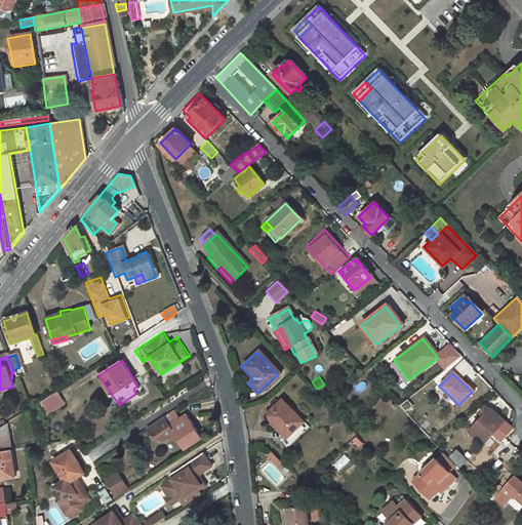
[(56,392),(34,406),(38,421),(61,406),(56,392)]
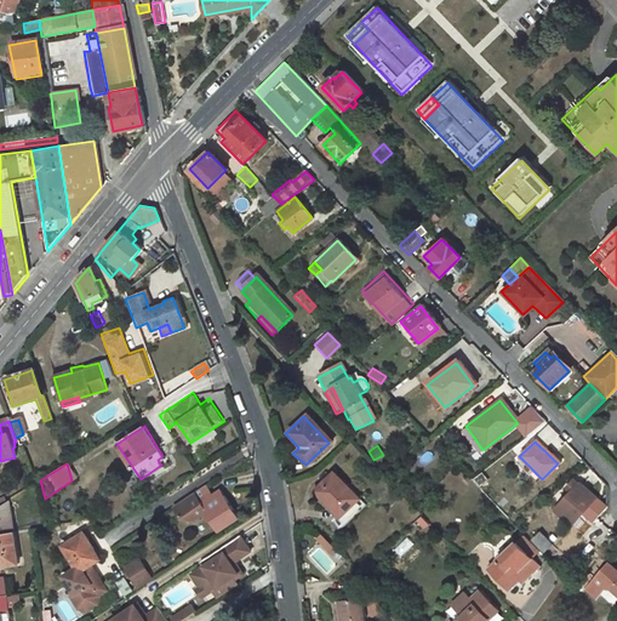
[(330,473),(313,491),(337,517),(356,499),(330,473)]
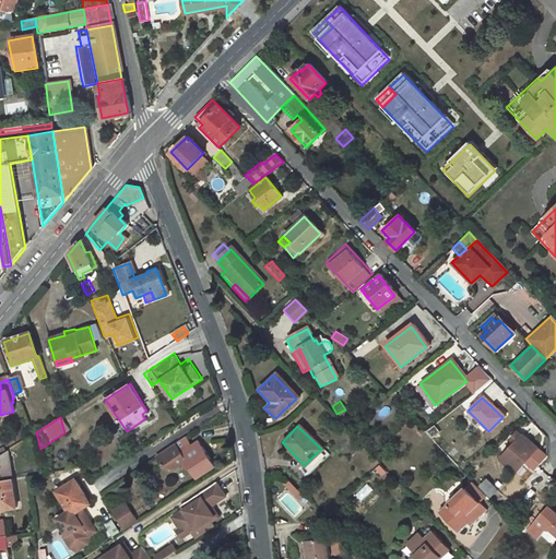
[(186,465),(194,478),(212,466),(197,442),(189,448),(182,437),(155,455),(162,465),(169,468),(179,462),(182,467),(186,465)]
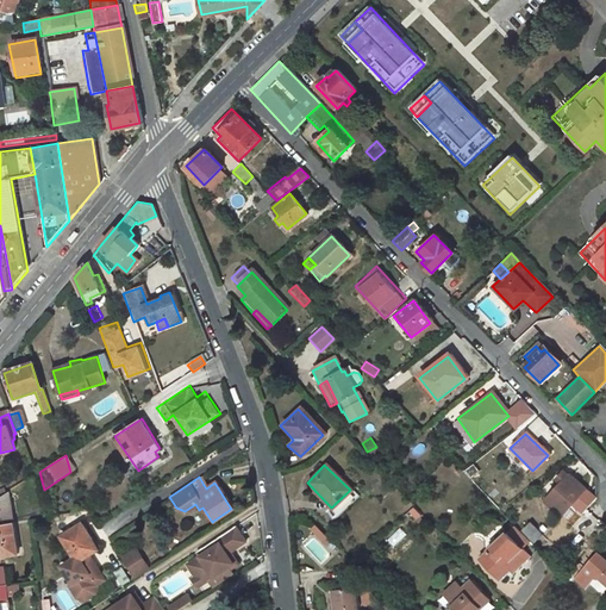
[(567,477),(543,500),(561,517),(583,491),(567,477)]
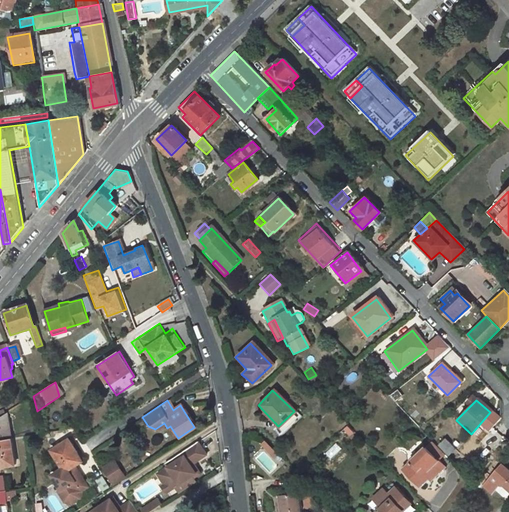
[(6,408),(0,411),(0,417),(6,414),(8,412),(6,408)]
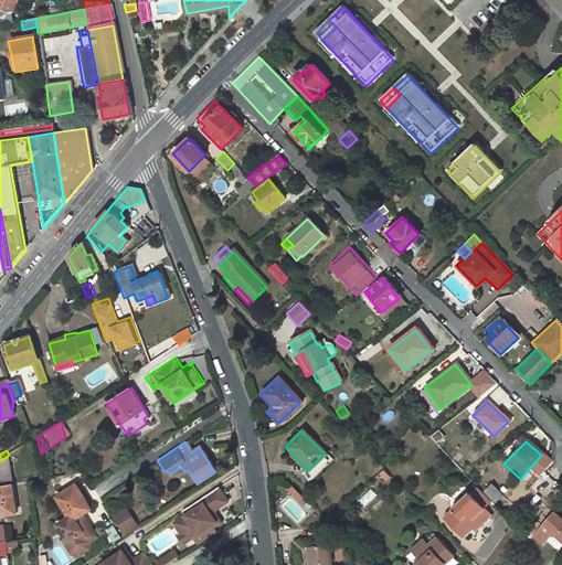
[(0,484),(10,483),(7,457),(0,460),(0,484)]
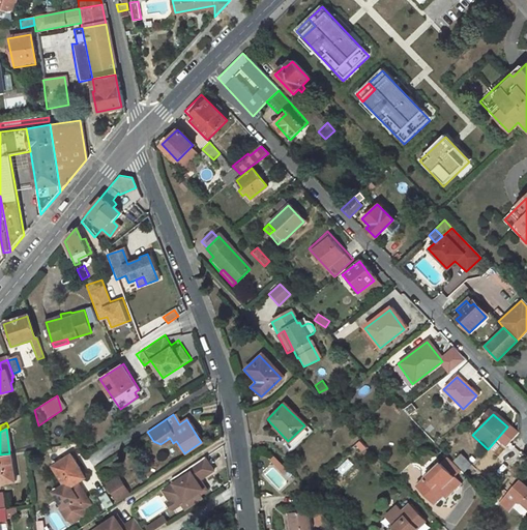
[(9,453),(0,454),(0,482),(12,481),(9,453)]
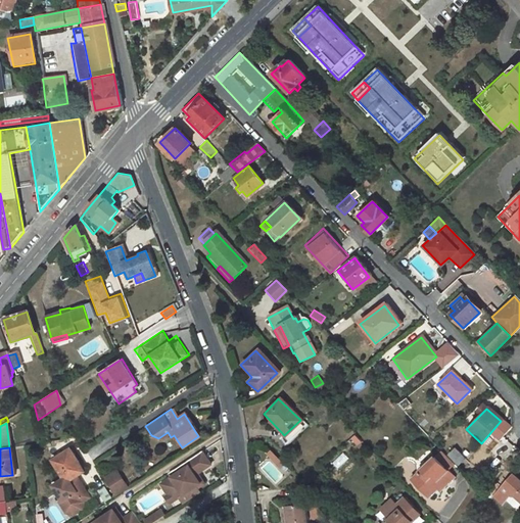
[(264,455),(274,466),(281,474),(288,468),(271,448),(264,455)]
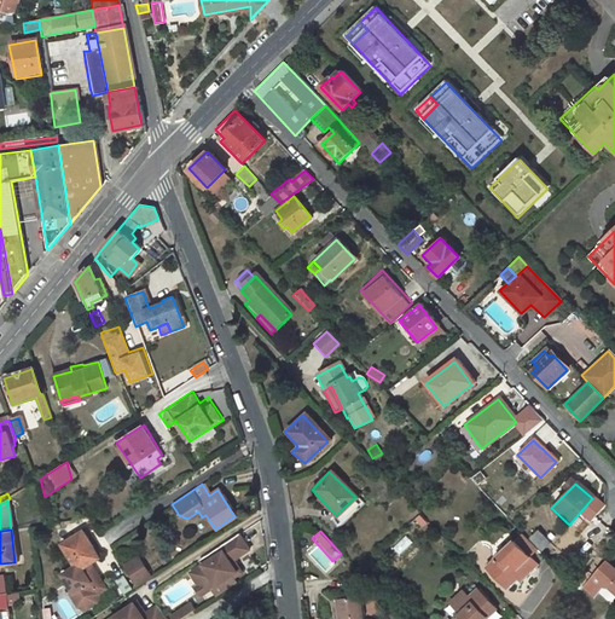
[(537,531),(528,539),(541,551),(549,543),(537,531)]
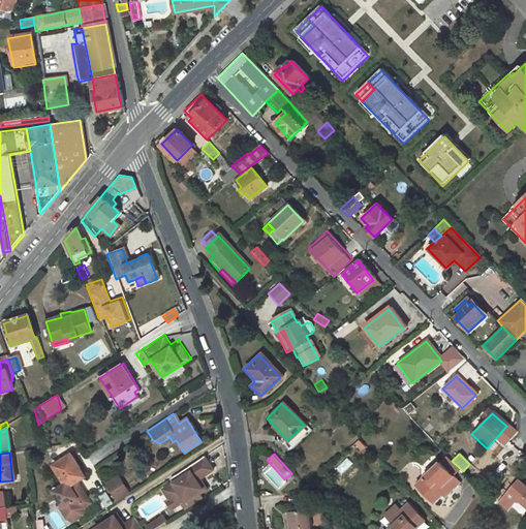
[(69,455),(52,466),(63,485),(52,492),(61,507),(59,508),(66,520),(73,522),(83,517),(84,508),(80,503),(84,500),(78,492),(80,490),(74,483),(83,476),(69,455)]
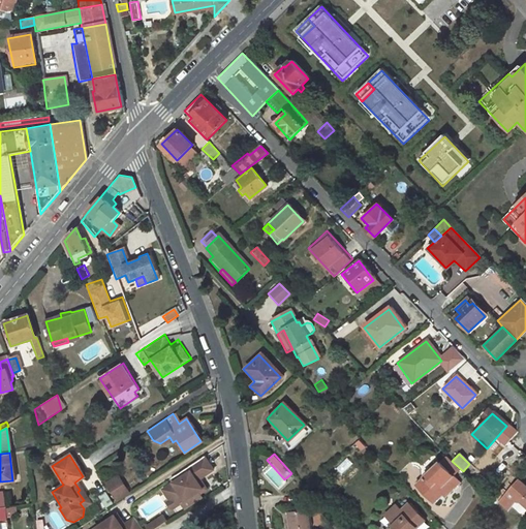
[(425,474),(414,484),(433,502),(446,490),(449,493),(459,483),(453,475),(459,470),(444,455),(437,462),(431,456),(419,468),(425,474)]
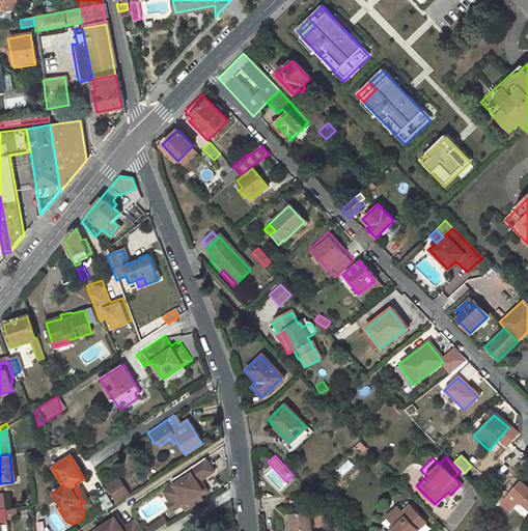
[(203,458),(169,480),(172,484),(161,491),(169,503),(174,499),(178,505),(188,499),(189,501),(205,491),(198,480),(212,472),(203,458)]
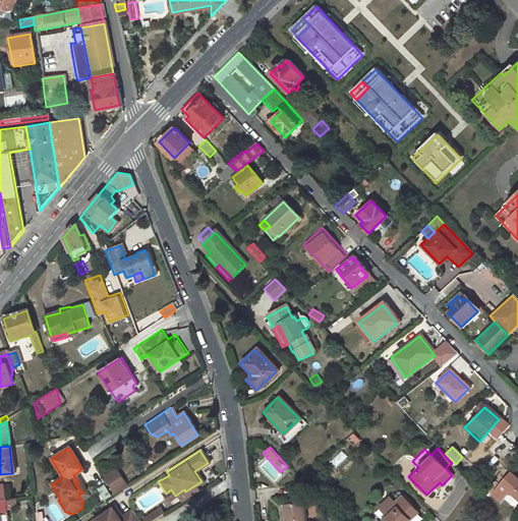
[(334,466),(345,456),(341,450),(329,460),(334,466)]
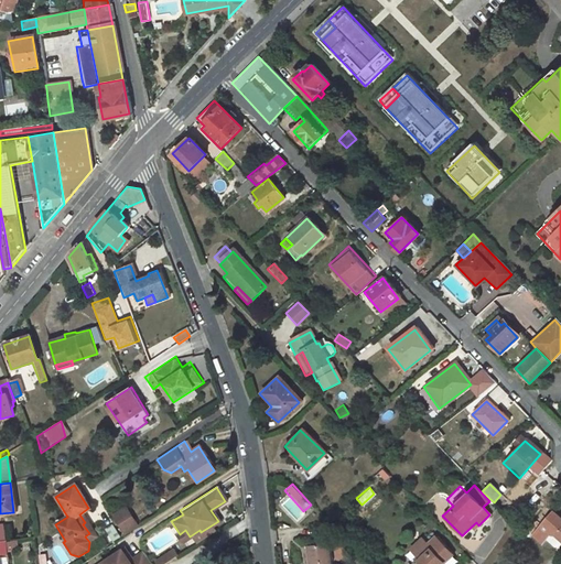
[(126,508),(114,514),(125,533),(137,525),(126,508)]
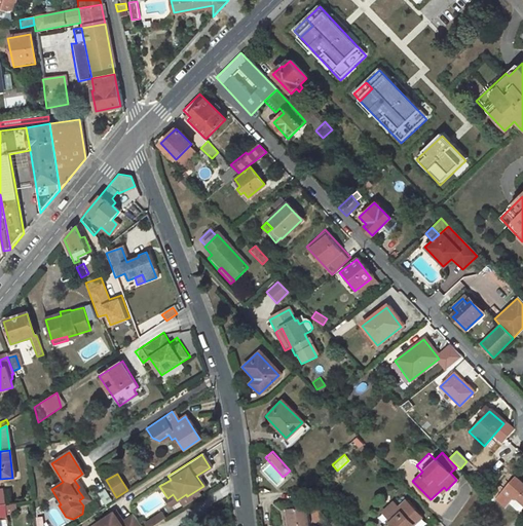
[(511,498),(516,499),(522,504),(522,486),(513,478),(493,499),(502,509),(511,498)]
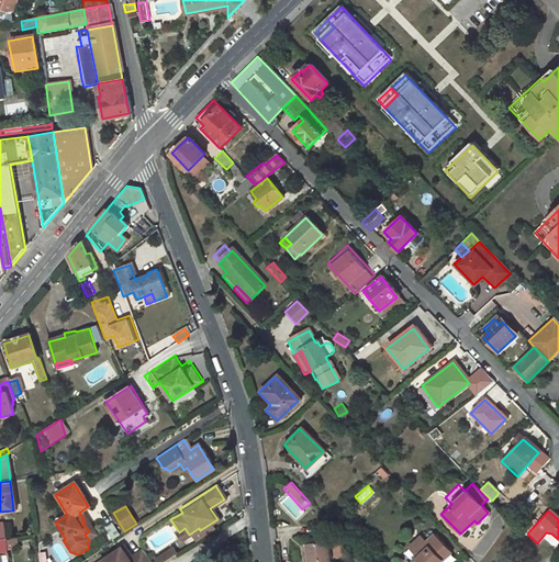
[(85,520),(82,523),(89,531),(85,535),(89,540),(96,536),(85,520)]
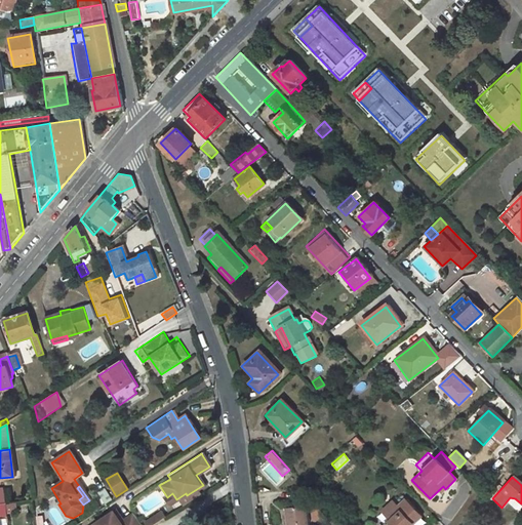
[(105,486),(96,489),(102,503),(111,499),(105,486)]
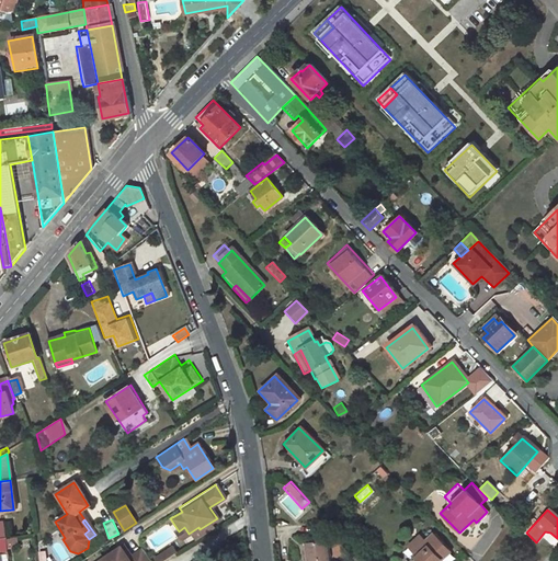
[(179,531),(175,534),(180,539),(189,534),(184,527),(179,531)]
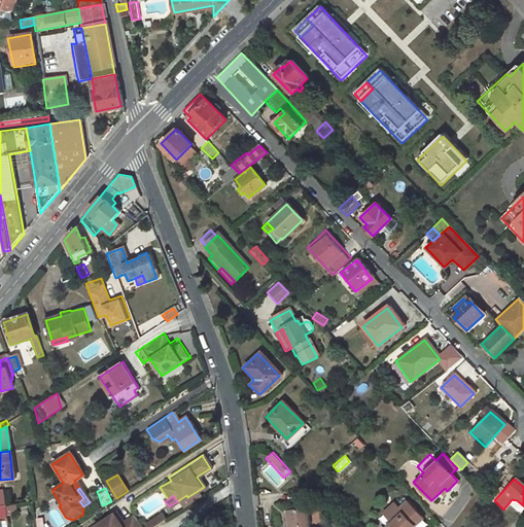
[(390,523),(385,526),(411,526),(420,519),(406,501),(397,508),(393,503),(382,514),(390,523)]
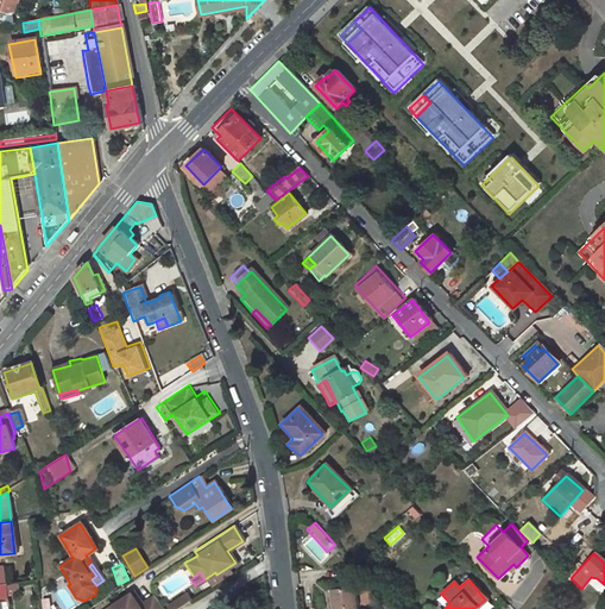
[(0,604),(10,603),(8,595),(17,594),(14,583),(6,584),(0,584),(0,604)]
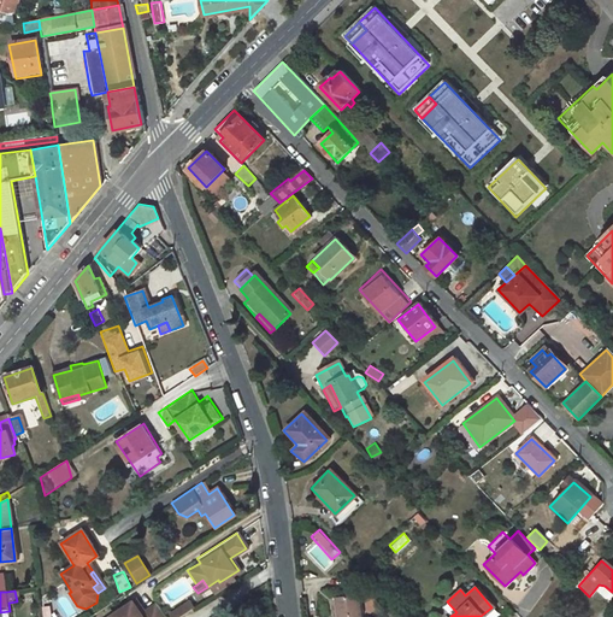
[(360,616),(358,595),(334,598),(334,609),(331,610),(331,616),(360,616)]
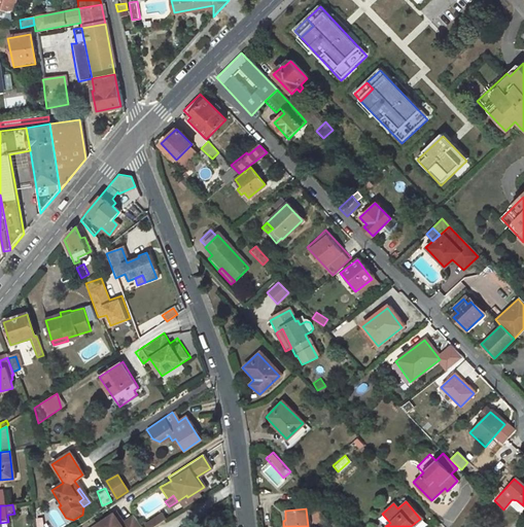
[(141,526),(134,515),(123,522),(115,511),(91,526),(141,526)]
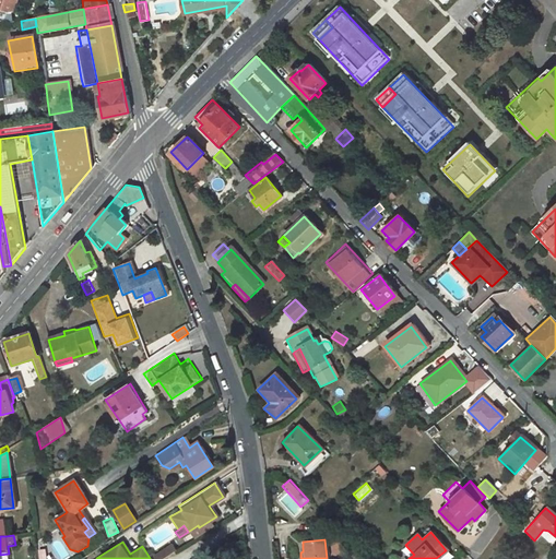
[(172,544),(165,549),(168,555),(175,550),(172,544)]
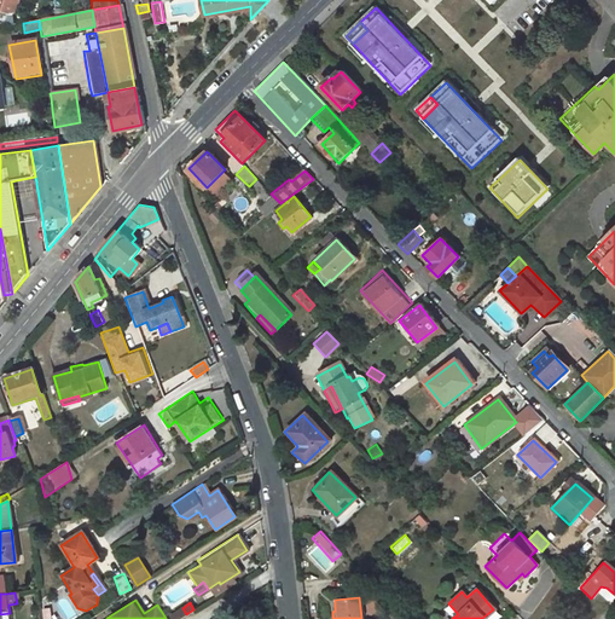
[(183,608),(169,615),(170,618),(179,618),(186,614),(183,608)]
